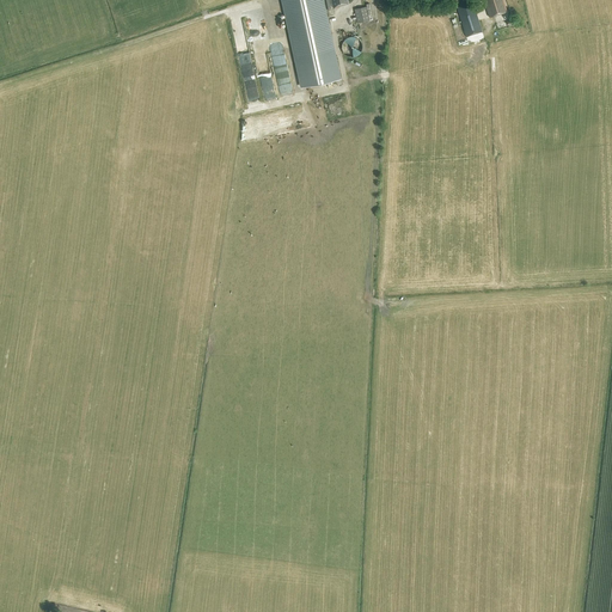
[(282,0),(303,86),(340,79),(322,0),(323,0),(325,8),(348,4),(347,0),(282,0)]
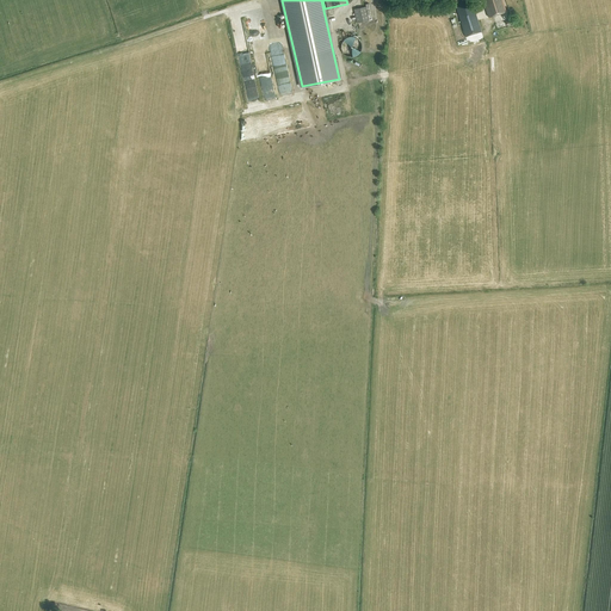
[(503,0),(482,0),(488,17),(506,12),(503,0)]
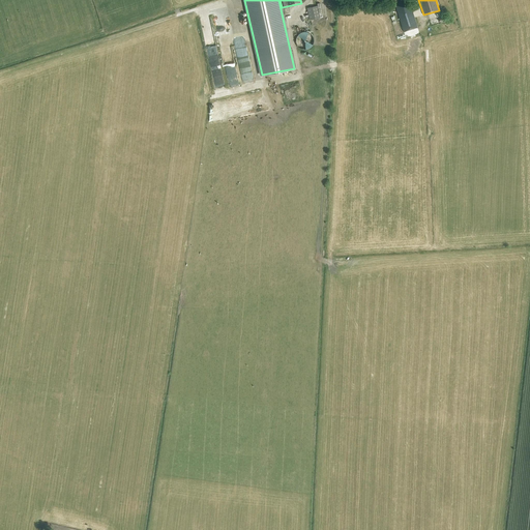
[(410,3),(396,8),(404,31),(417,27),(410,3)]
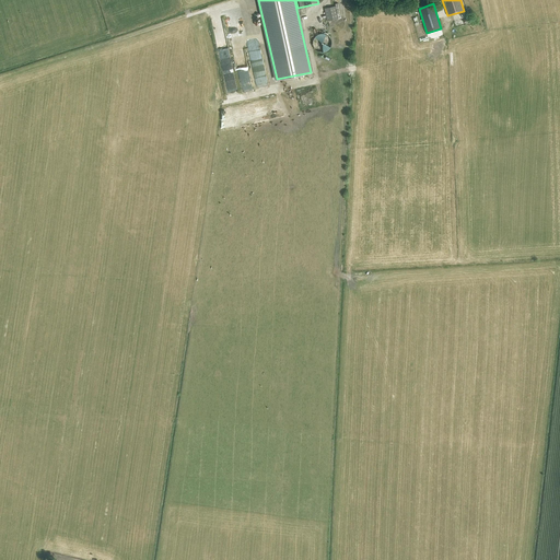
[(327,21),(338,19),(335,6),(325,8),(327,21)]
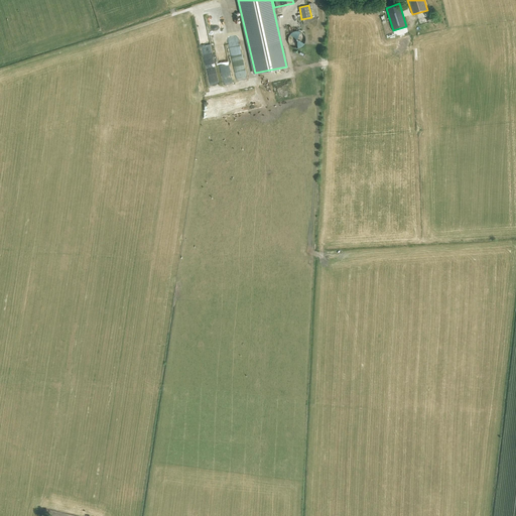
[(288,37),(288,38),(288,40),(288,42),(289,43),(290,44),(291,46),(292,47),(293,47),(295,48),(296,48),(298,48),(300,47),(301,46),(302,46),(303,44),(304,43),(305,41),(305,40),(305,38),(305,37),(304,35),(303,34),(302,33),(301,32),(299,31),(298,31),(296,31),(295,31),(293,31),(292,32),(290,33),(289,34),(289,35),(288,37)]
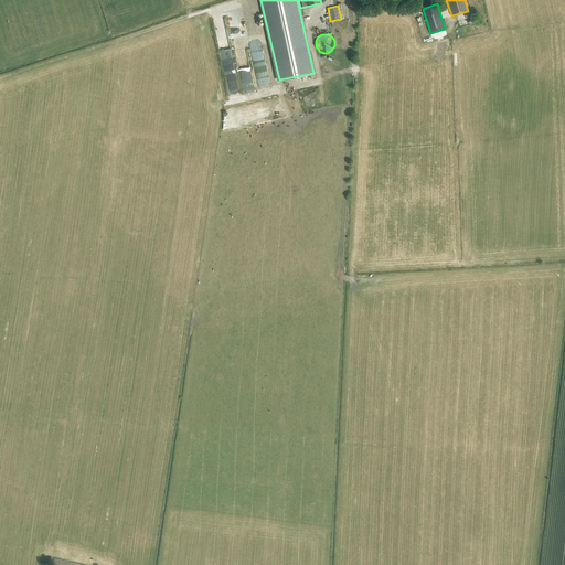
[(234,70),(236,68),(232,48),(223,49),(225,57),(227,56),(227,59),(224,59),(224,62),(228,61),(230,65),(232,65),(231,61),(232,61),(234,70)]
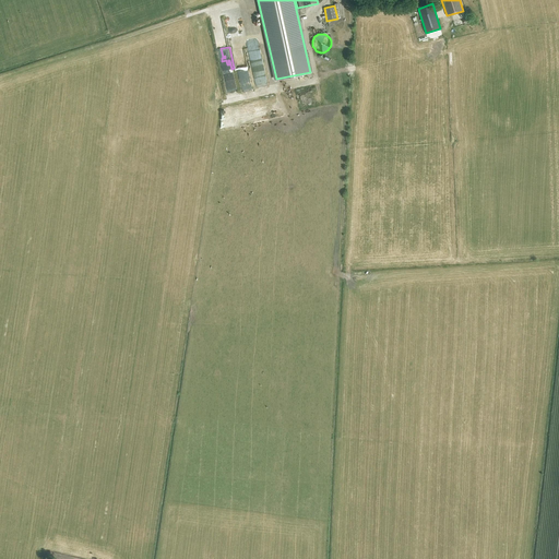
All buildings are outlined.
